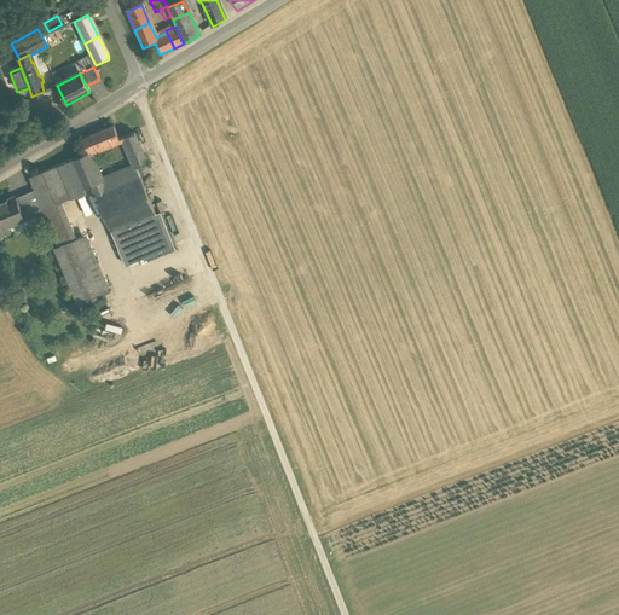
[(34,106),(24,111),(29,120),(39,116),(34,106)]
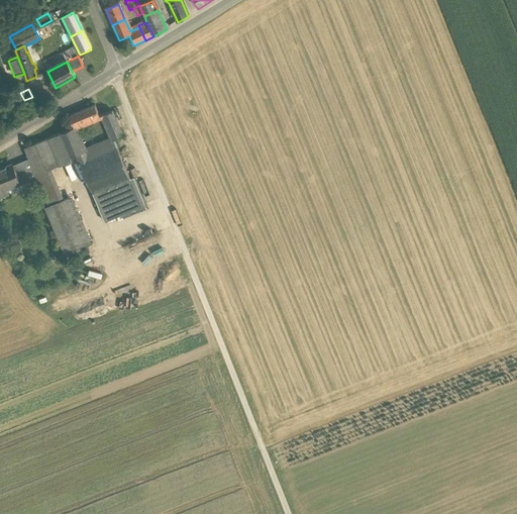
[(95,107),(69,118),(74,129),(100,118),(95,107)]
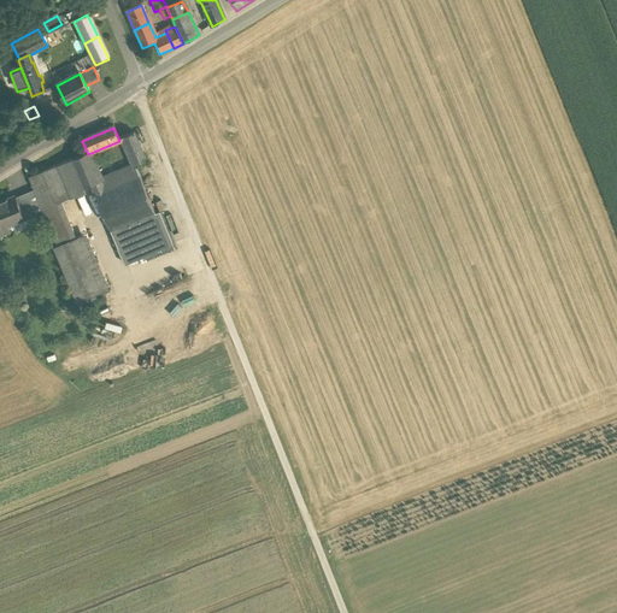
[(134,134),(123,140),(127,148),(137,143),(134,134)]
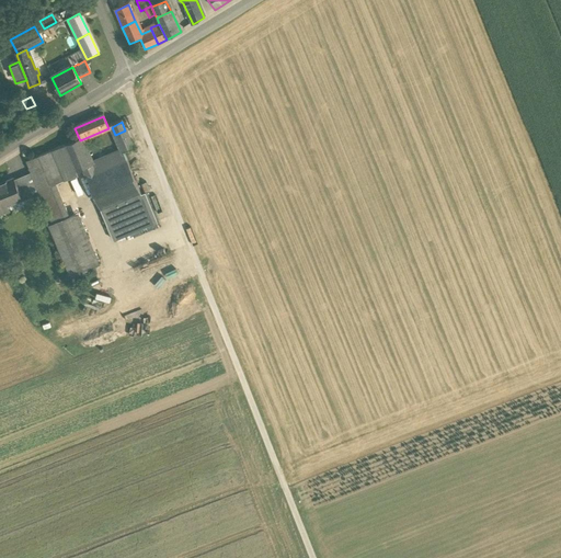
[(125,131),(115,135),(124,154),(134,149),(125,131)]
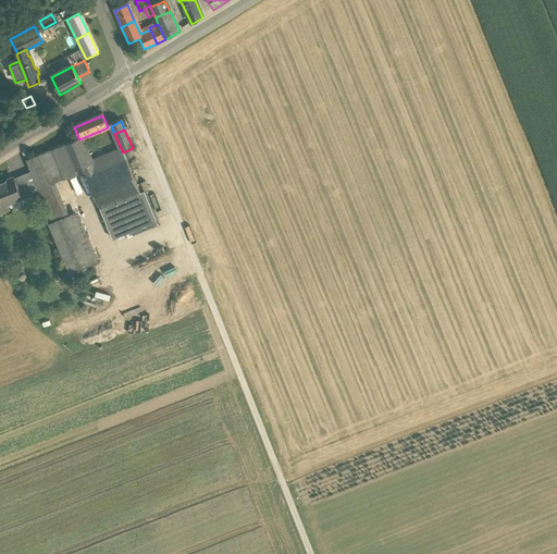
[(79,139),(64,146),(75,172),(90,165),(79,139)]
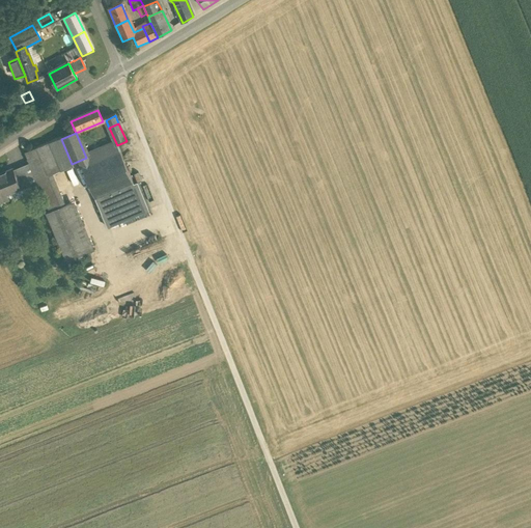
[(61,139),(49,144),(59,169),(60,169),(72,164),(61,139)]
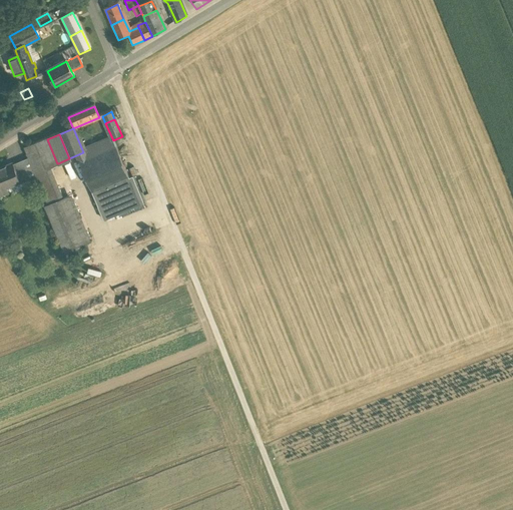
[(47,139),(24,149),(28,159),(34,172),(34,173),(45,168),(57,163),(47,139)]
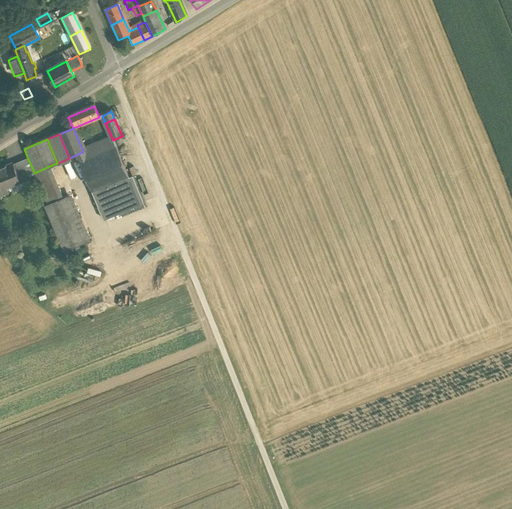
[(116,147),(79,162),(92,194),(129,178),(116,147)]
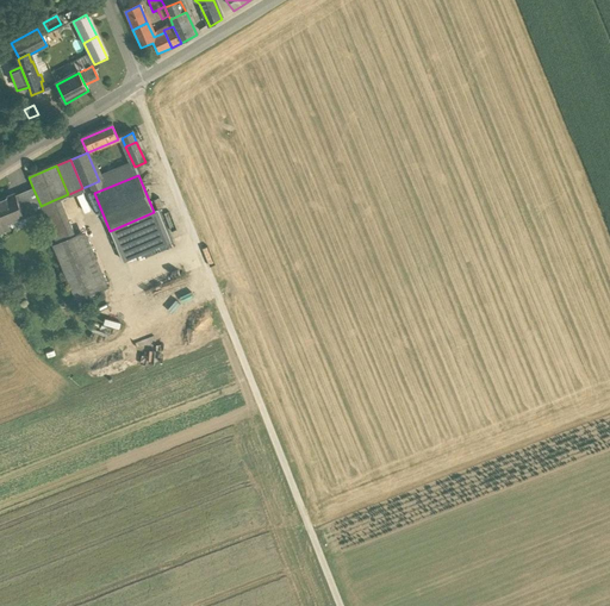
[(41,205),(33,189),(26,193),(32,206),(36,216),(23,222),(25,226),(38,222),(48,222),(41,206),(41,205)]
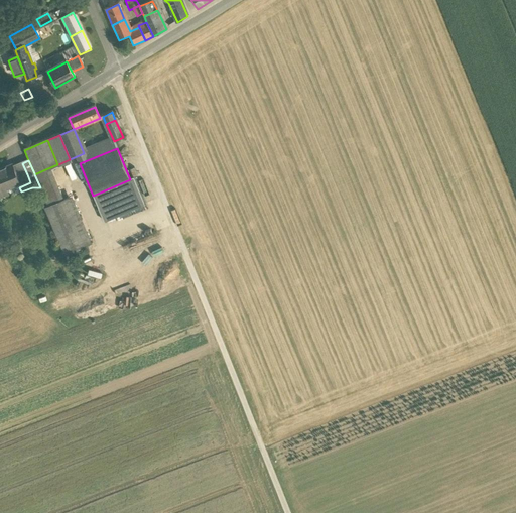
[(22,163),(12,167),(17,179),(27,174),(22,163)]
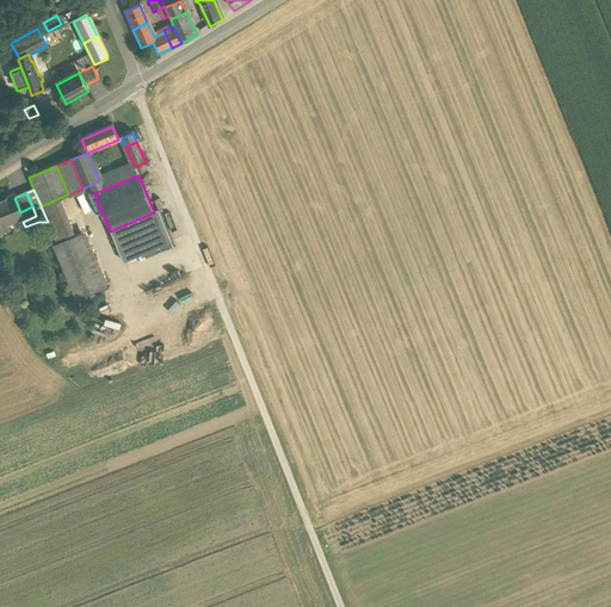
[(6,199),(0,202),(0,234),(10,230),(6,224),(22,218),(23,217),(20,212),(14,198),(7,202),(6,199)]
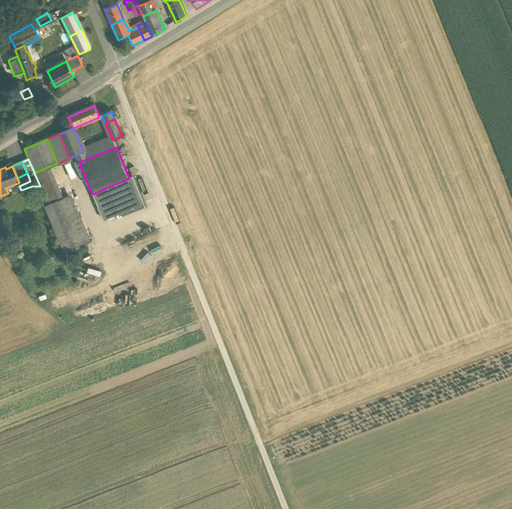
[(45,168),(34,173),(40,186),(48,205),(58,201),(45,168)]
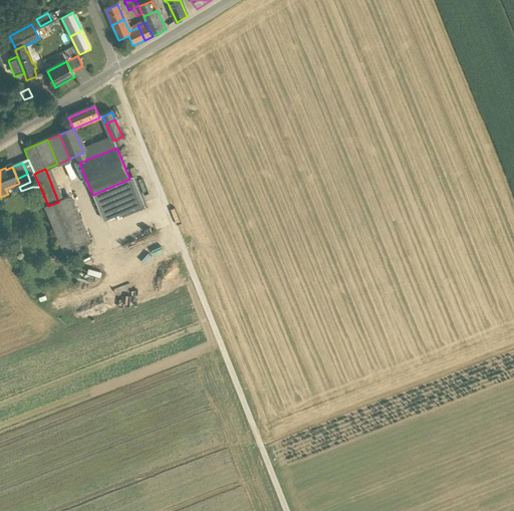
[(27,174),(17,179),(19,183),(18,184),(19,187),(30,182),(27,174)]
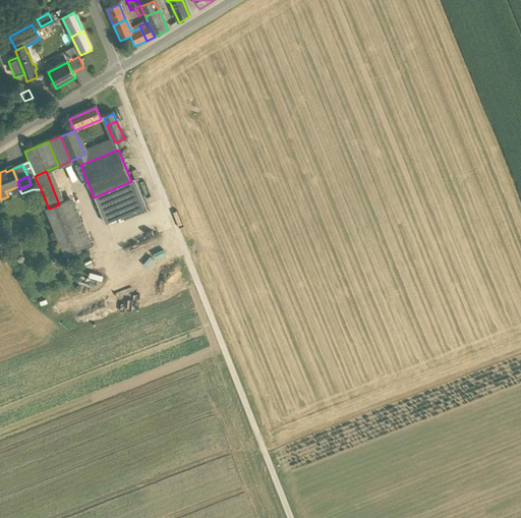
[(137,196),(100,213),(106,226),(147,209),(135,180),(131,182),(137,196)]
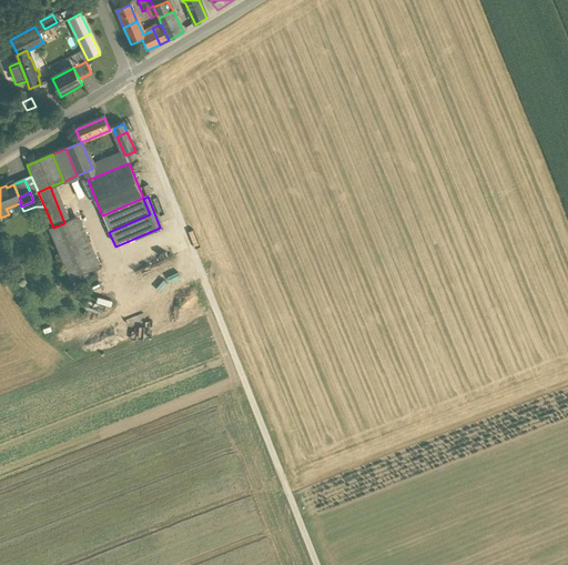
[(143,198),(102,215),(109,232),(150,214),(143,199),(143,198)]
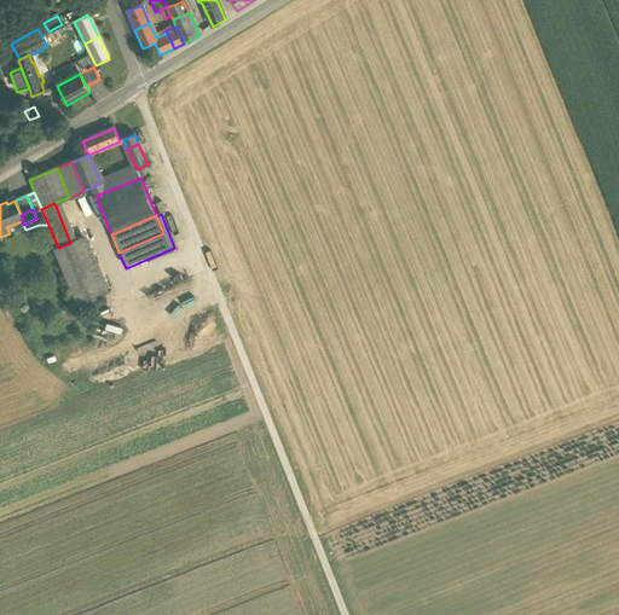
[(58,248),(53,250),(77,307),(106,295),(82,238),(70,243),(58,248)]
